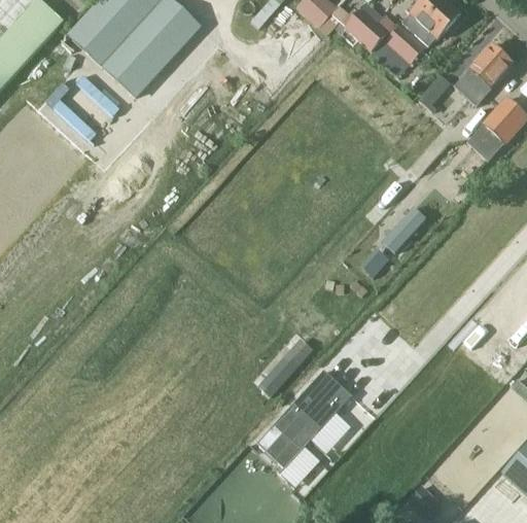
[(0,0),(0,39),(37,0),(0,0)]
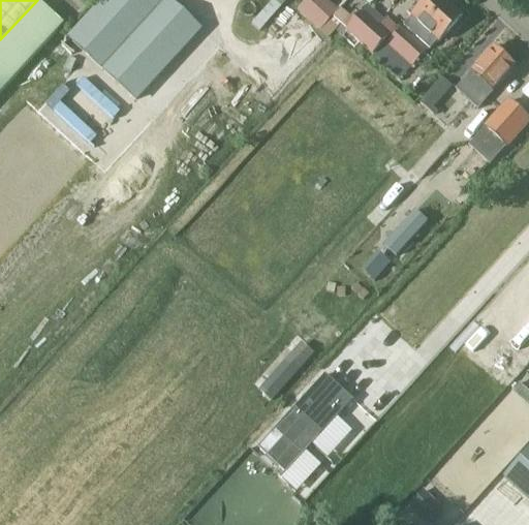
[(64,21),(41,0),(37,0),(0,39),(0,90),(40,47),(43,42),(64,21)]
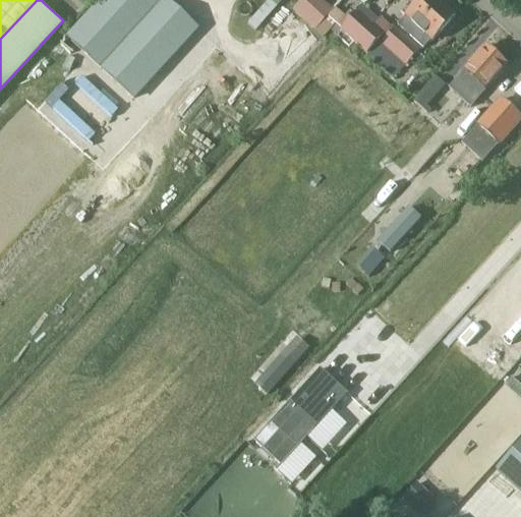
[(98,0),(67,35),(77,44),(133,96),(197,25),(169,0),(98,0)]
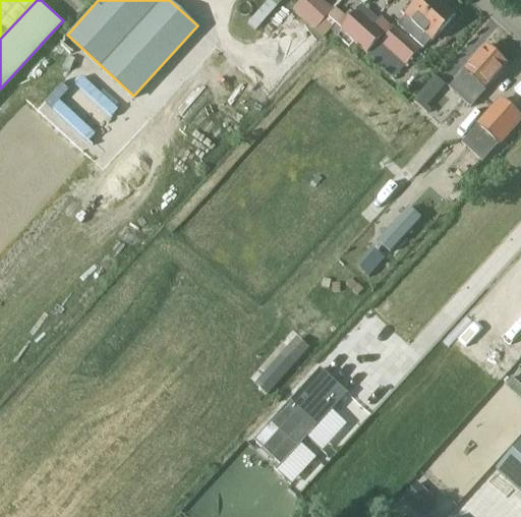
[(297,0),(292,6),(324,36),(339,18),(330,11),(334,7),(326,0),(297,0)]
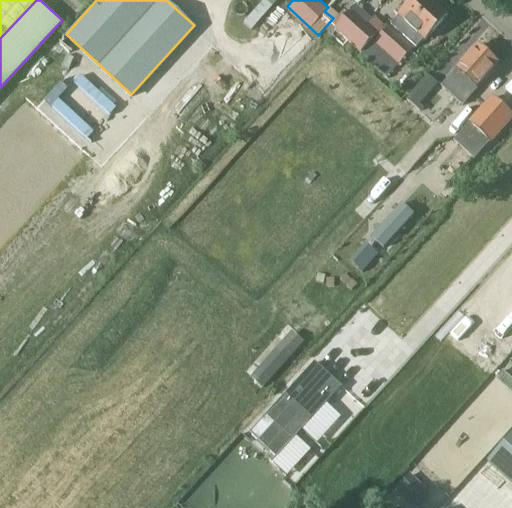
[(420,34),(444,8),(435,0),(406,0),(390,18),(413,39),(419,32),(420,34)]
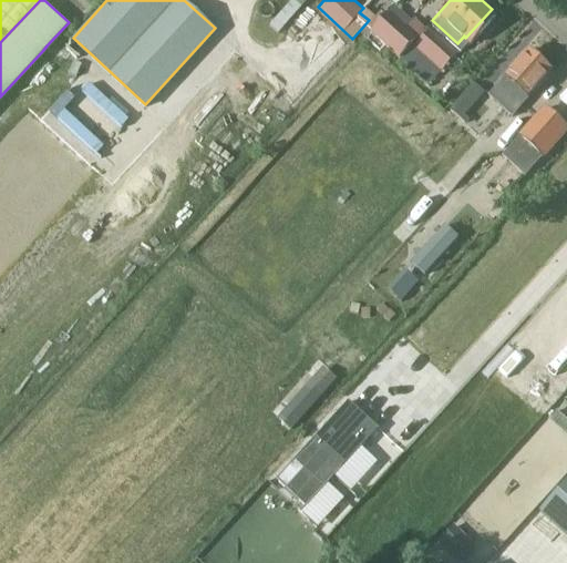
[(399,55),(418,34),(420,37),(428,28),(414,16),(406,24),(389,8),(370,29),(399,55)]
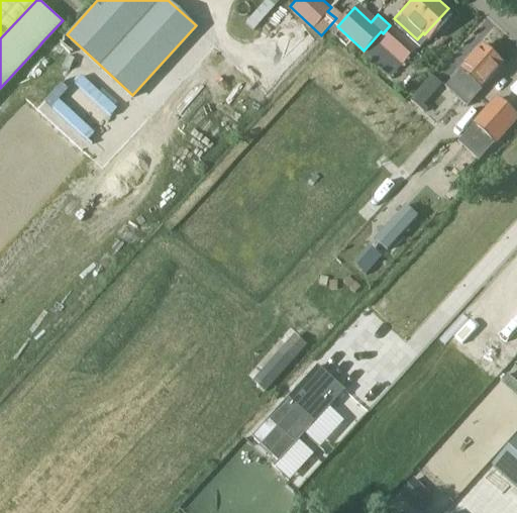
[(77,43),(67,34),(59,43),(69,52),(77,43)]
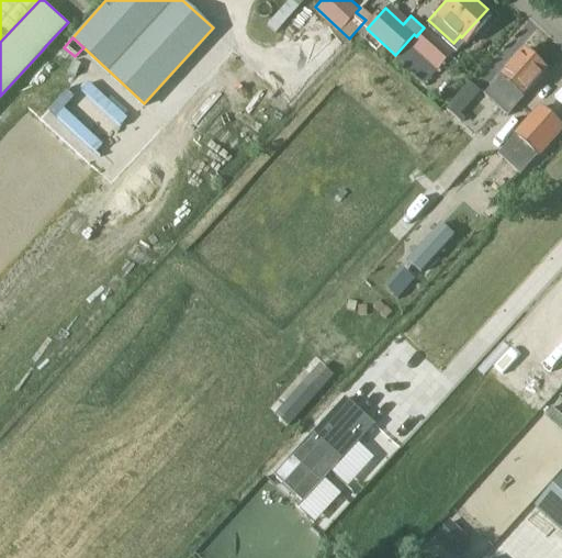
[(526,93),(550,66),(524,43),(501,69),(501,70),(482,92),(505,113),(525,92),(526,93)]
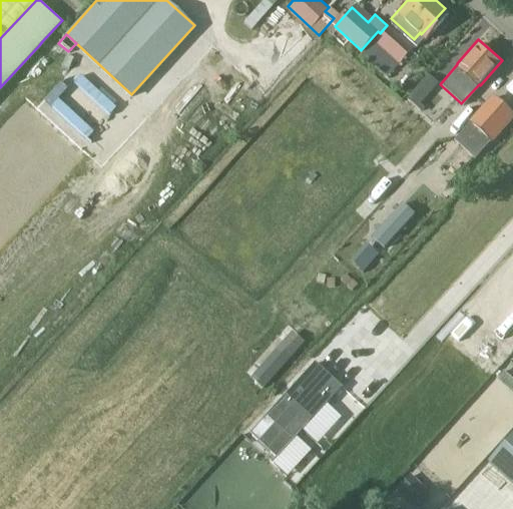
[(512,115),(512,108),(495,92),(475,114),(476,115),(460,133),(480,151),(496,133),(497,134),(512,115)]
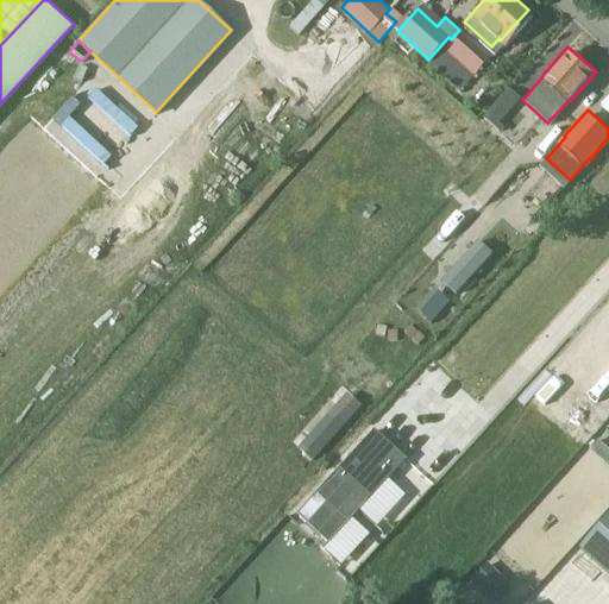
[(469,249),(488,266),(520,231),(502,213),(469,249)]
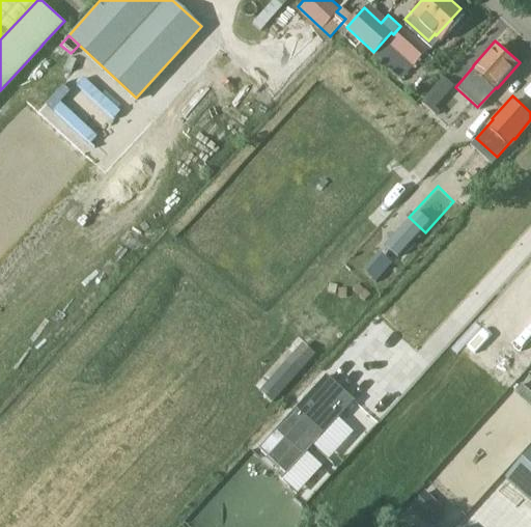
[(304,336),(260,384),(274,396),(316,349),(304,336)]
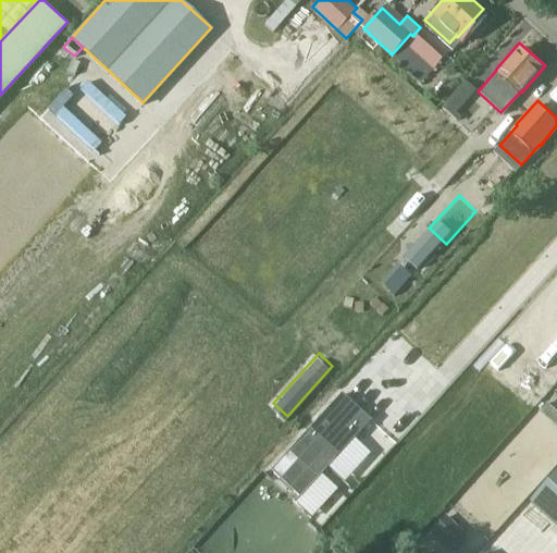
[(300,495),(371,418),(342,392),(271,469),(300,495)]
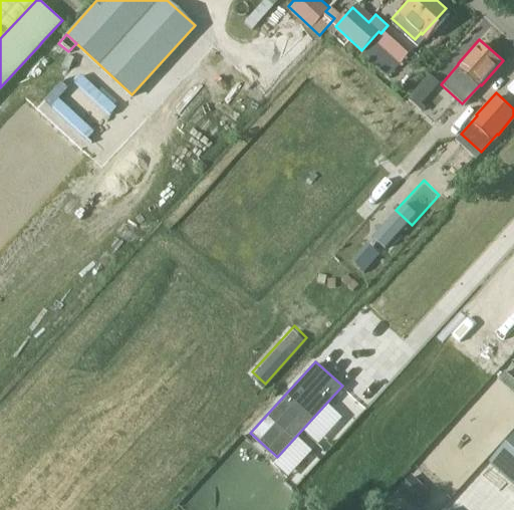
[(513,433),(489,461),(513,483),(513,433)]
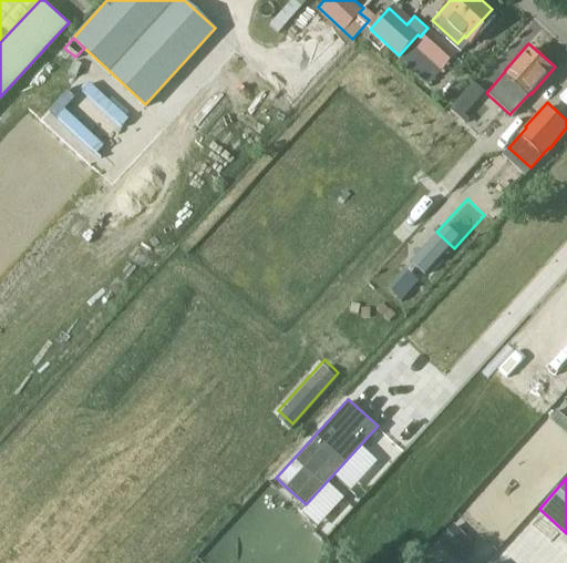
[(478,542),(457,522),(446,533),(467,553),(478,542)]
